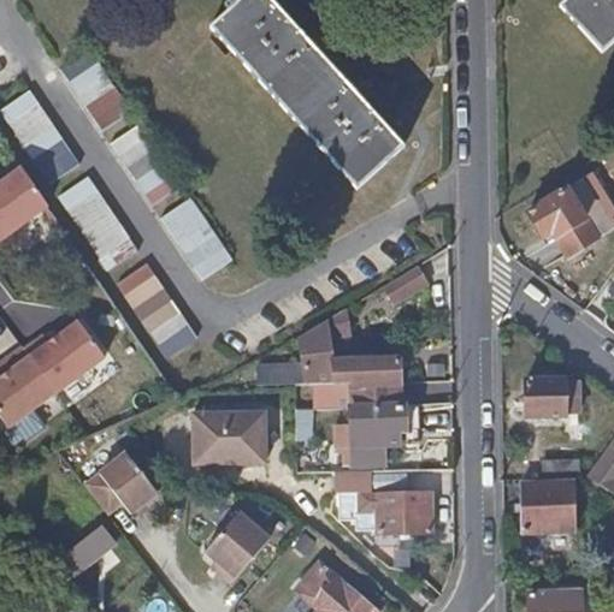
[(206,23),(352,185),(399,143),(270,0),(232,0),(224,0),(222,3),(224,6),(206,23)]
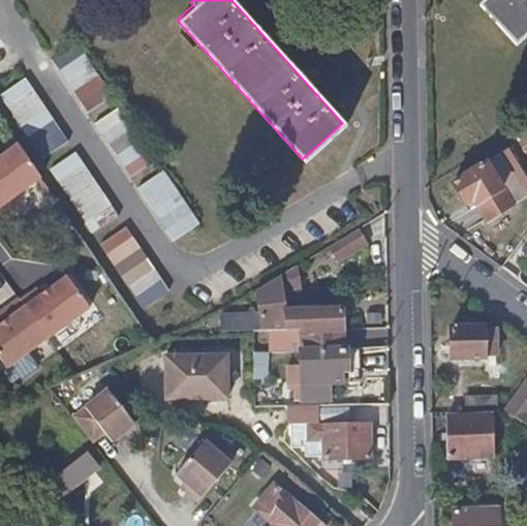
[(479,0),(474,5),(512,44),(526,30),(526,0),(479,0)]
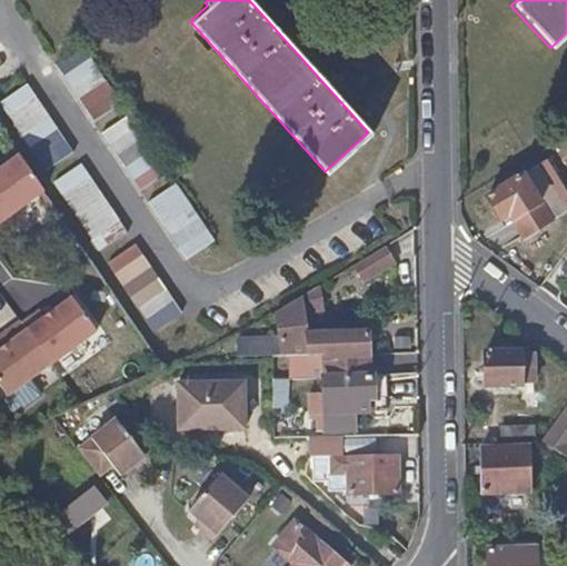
[(83,45),(56,63),(95,121),(121,102),(83,45)]
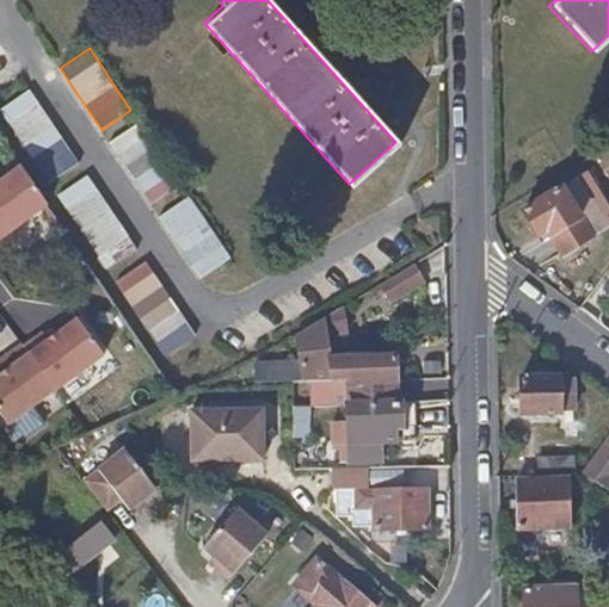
[(30,90),(0,110),(48,181),(79,161),(30,90)]
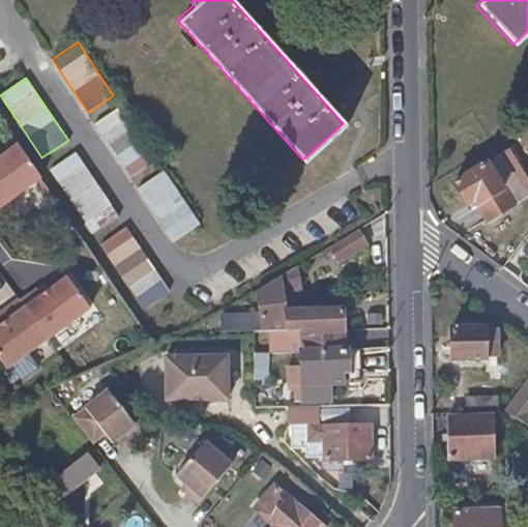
[(121,107),(96,124),(132,177),(156,159),(121,107)]
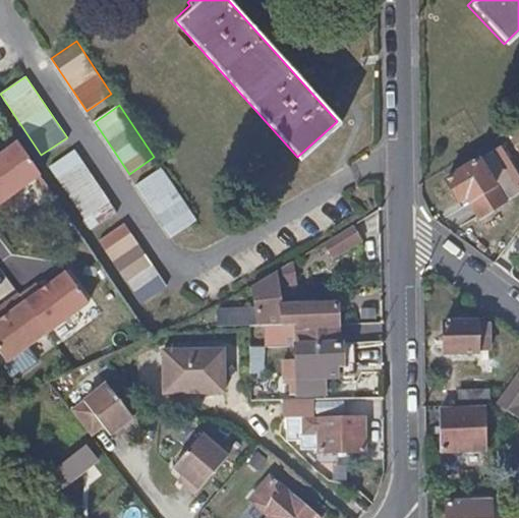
[(0,202),(39,173),(17,139),(0,153),(0,202)]
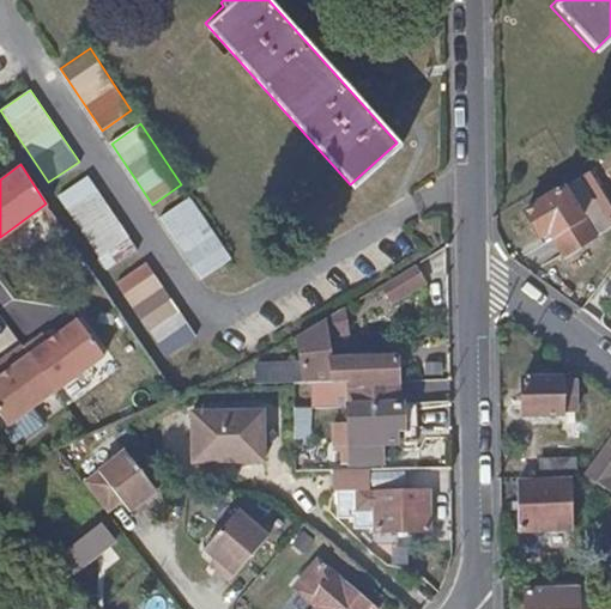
[(88,175),(59,195),(108,269),(138,249),(88,175)]
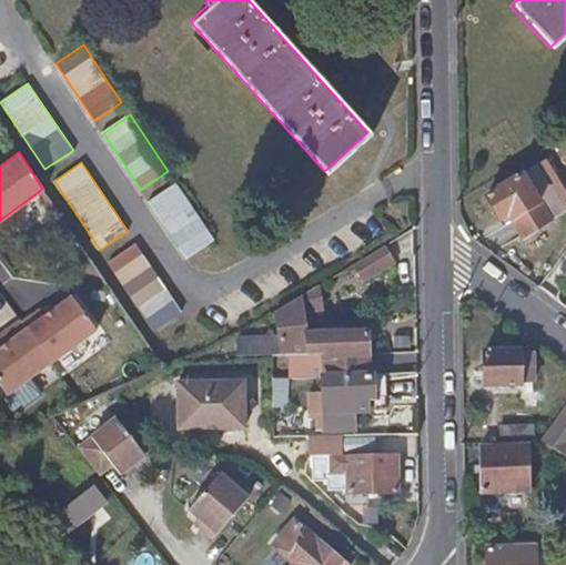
[(501,220),(503,219),(508,214),(513,221),(524,239),(551,221),(521,175),(485,199),(501,220)]
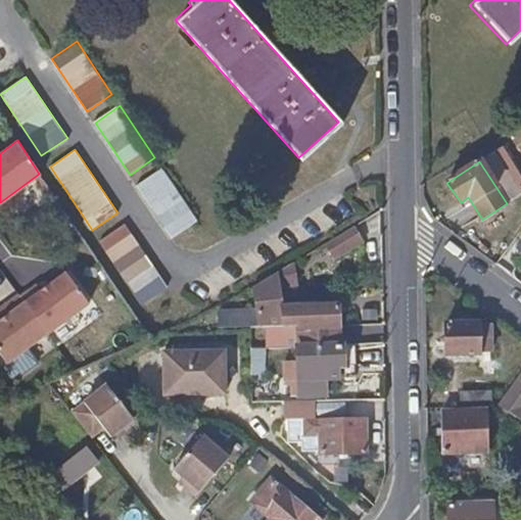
[(162,168),(137,185),(173,239),(198,222),(162,168)]
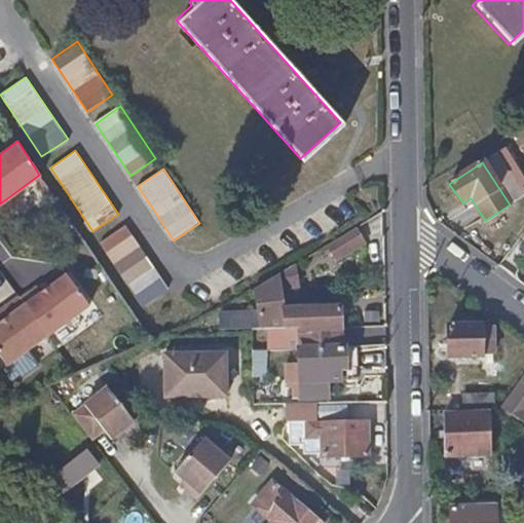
[(471,198),(465,202),(470,208),(475,204),(471,198)]
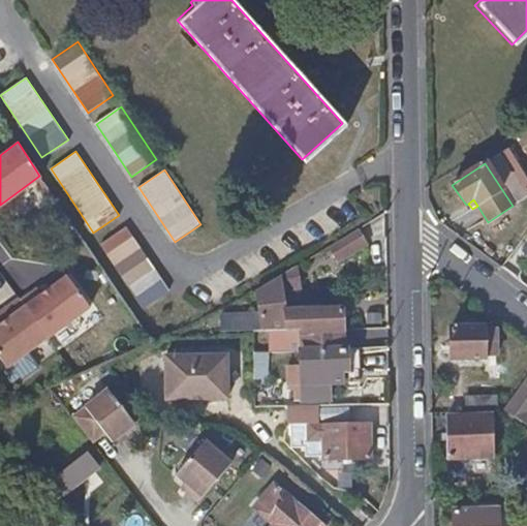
[(126,225),(101,243),(145,307),(169,288),(126,225)]
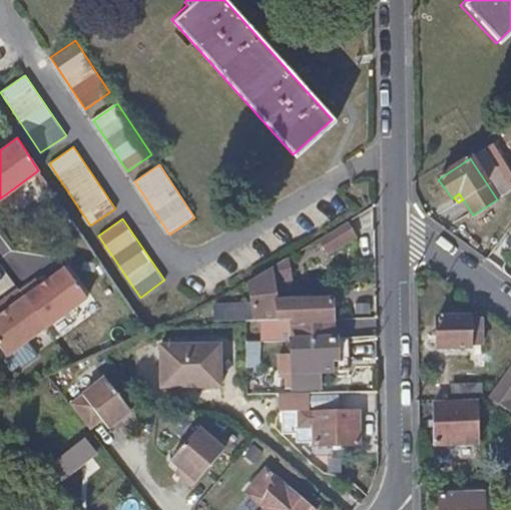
[(340,220),(313,237),(322,252),(349,235),(340,220)]
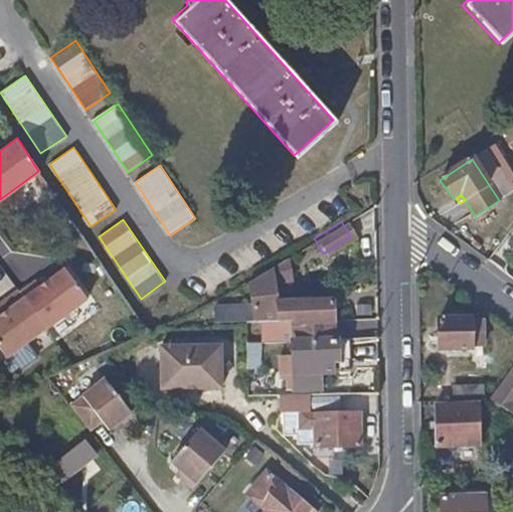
[(283,259),(248,280),(249,286),(252,305),(253,308),(259,307),(260,320),(262,320),(293,319),(293,321),(332,319),(331,299),(277,302),(274,283),(285,282),(283,259)]
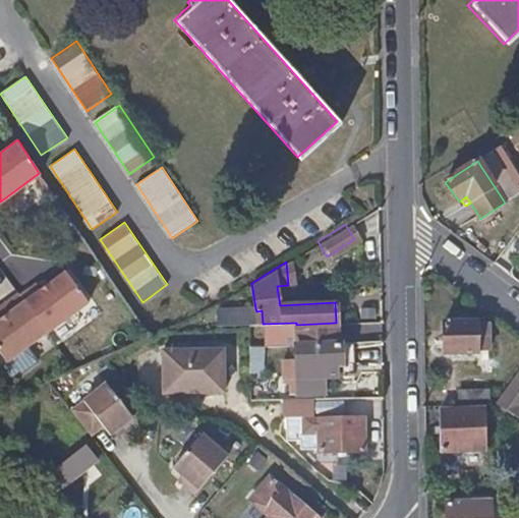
[(36,283),(18,294),(46,331),(46,332),(88,301),(64,271),(40,289),(36,283)]
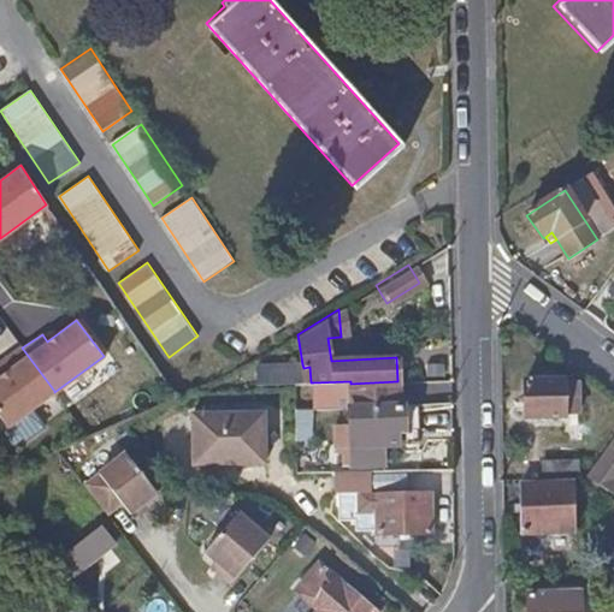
[(302,364),(299,342),(293,343),(295,366),(302,364)]
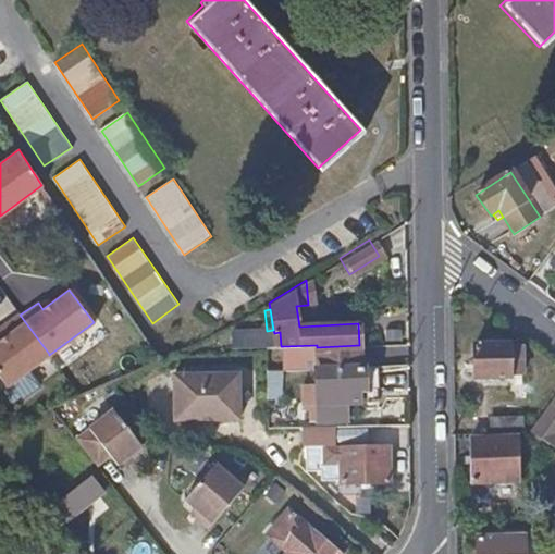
[(20,315),(19,312),(13,317),(44,358),(49,354),(20,315)]
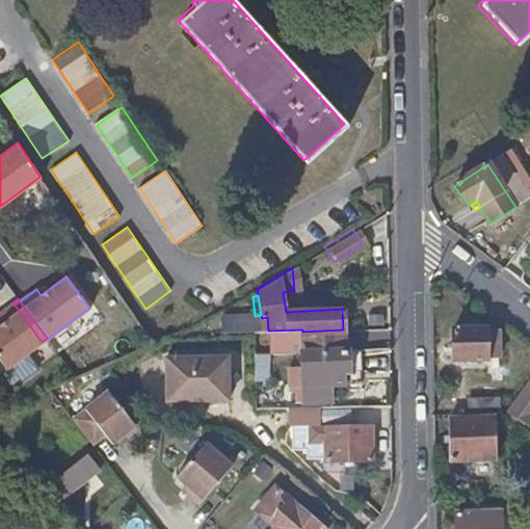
[(42,342),(12,302),(1,311),(7,319),(0,324),(0,362),(5,369),(42,342)]
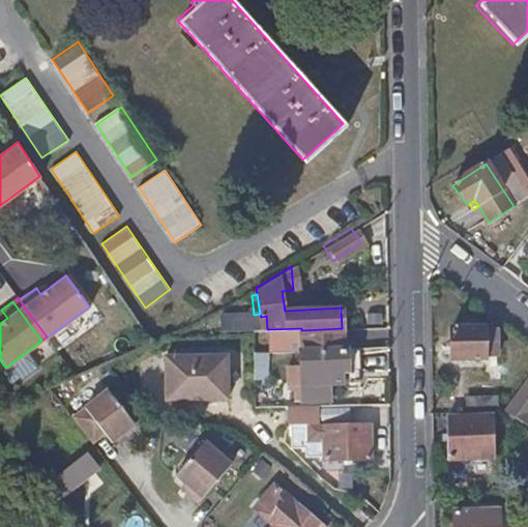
[(301,328),(269,329),(272,351),(302,349),(343,347),(342,328),(301,330),(301,328)]
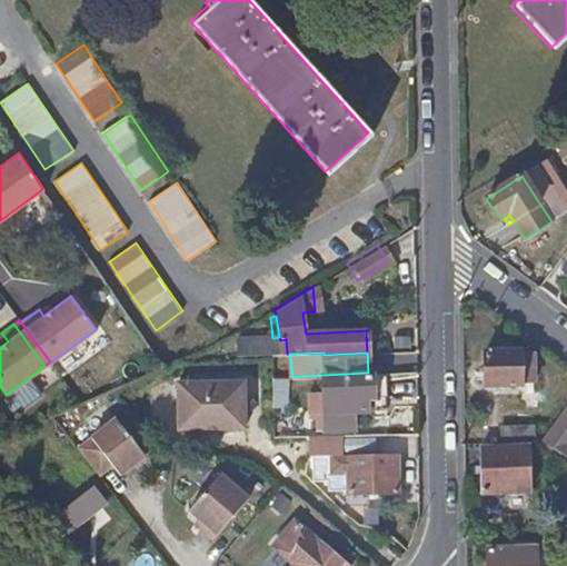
[(519,353),(483,353),(484,388),(519,389),(519,385),(531,385),(531,356),(519,356),(519,353)]
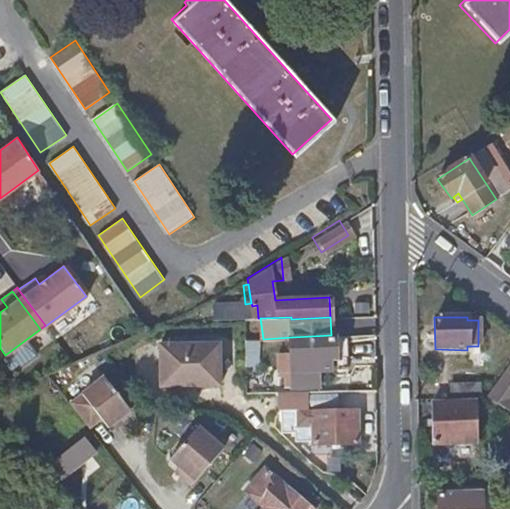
[(331,335),(292,337),(293,392),(307,392),(306,368),(310,368),(311,374),(317,374),(317,368),(329,368),(329,356),(335,356),(334,335),(331,335)]
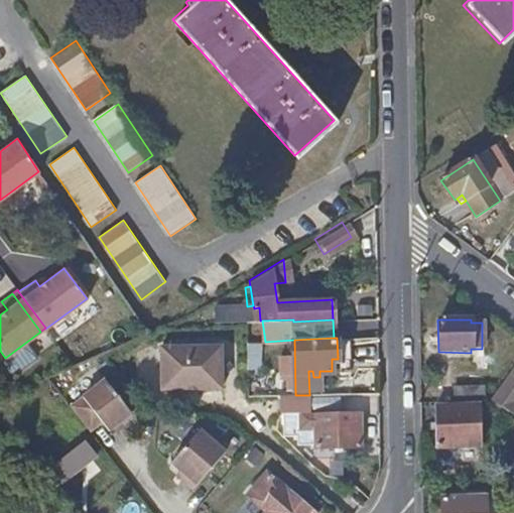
[(221,344),(160,344),(159,387),(221,387),(221,344)]
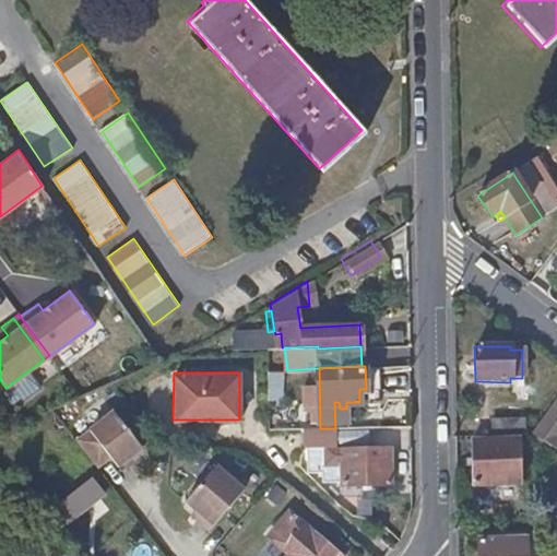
[(556,400),(556,399),(530,435),(537,439),(556,452),(556,436),(550,432),(556,423),(556,400)]
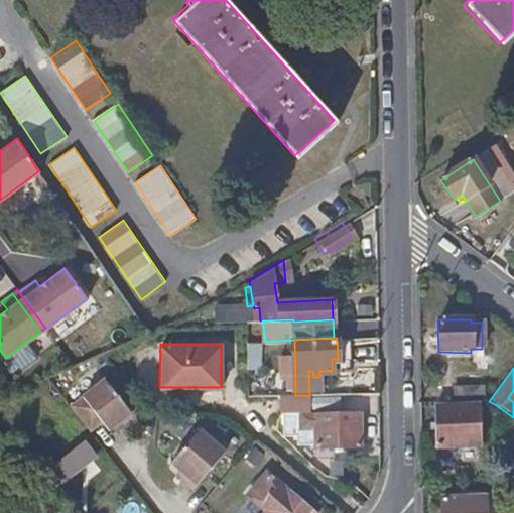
[(101,378),(67,406),(87,431),(95,425),(99,421),(106,430),(128,411),(101,378)]
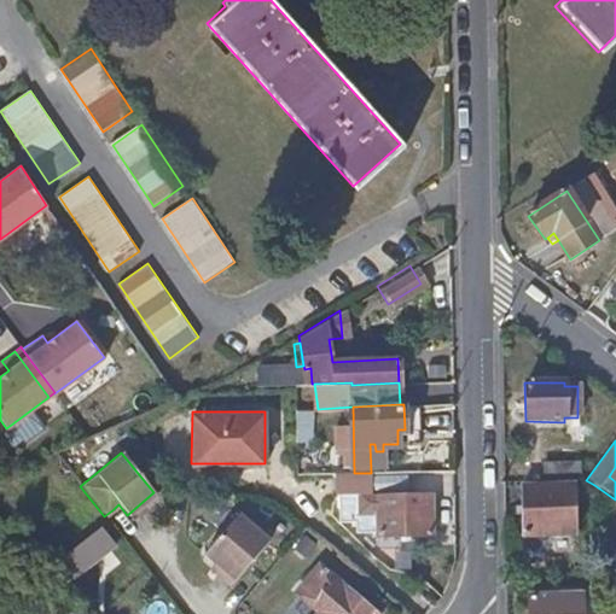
[(371,473),(354,473),(354,481),(371,483),(371,473)]
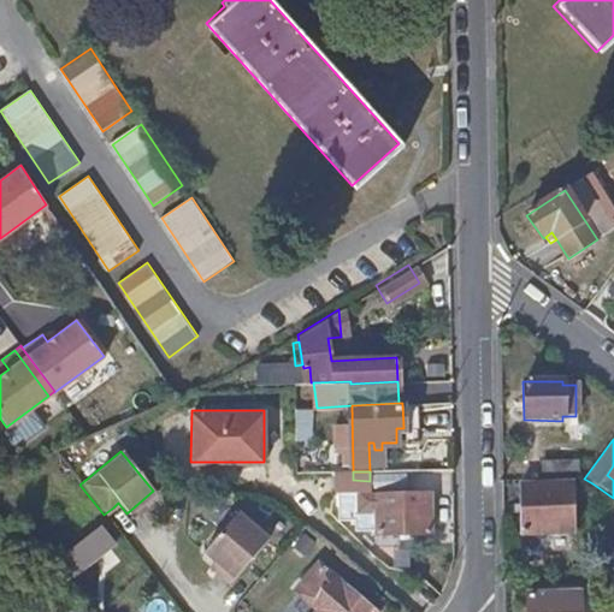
[(567,487),(518,487),(519,535),(568,534),(567,487)]
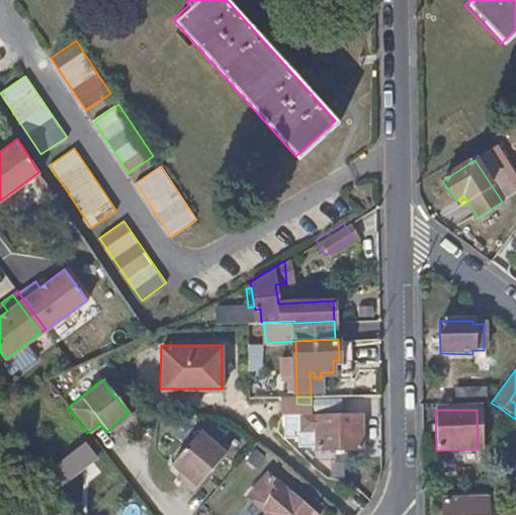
[(361,412),(302,414),(302,443),(317,443),(317,450),(363,449),(361,412)]
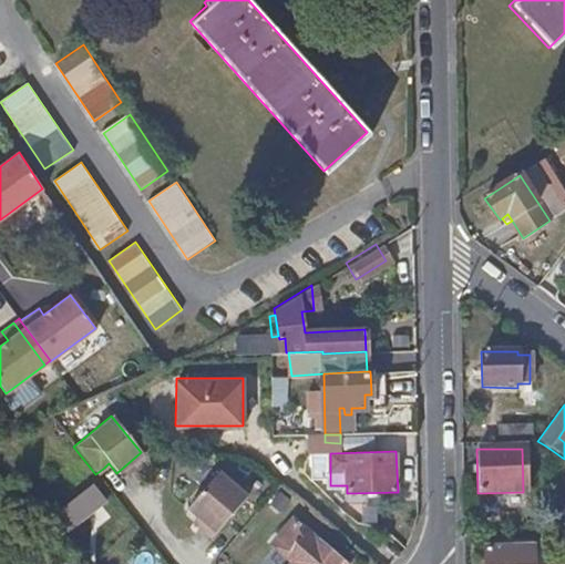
[(218,470),(186,506),(202,519),(197,524),(211,536),(246,495),(218,470)]
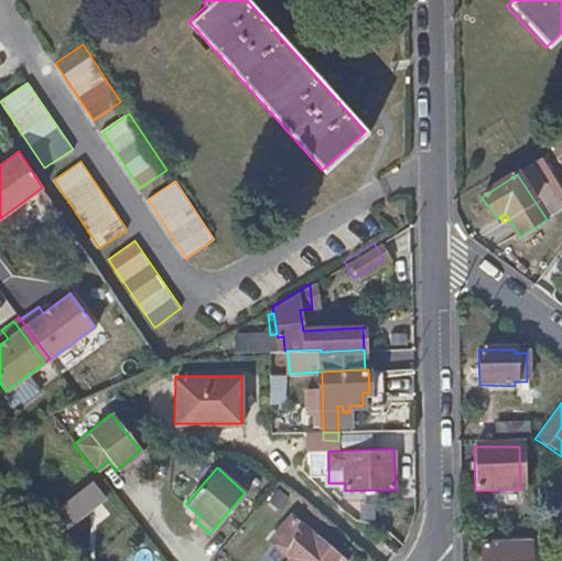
[(92,481),(55,510),(67,526),(104,496),(92,481)]
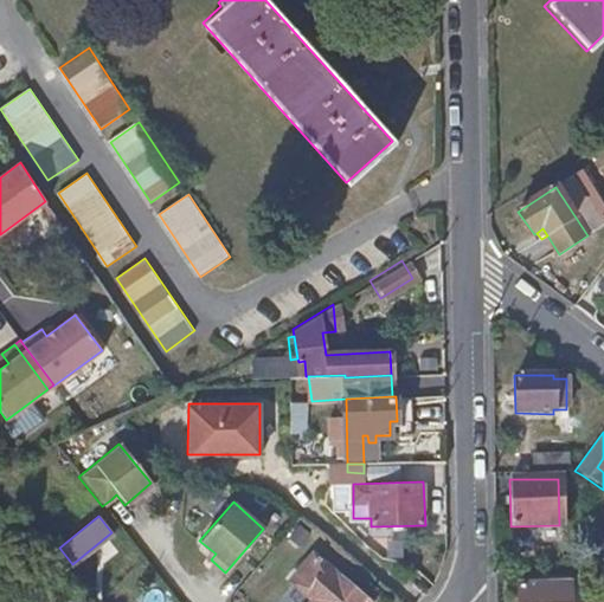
[(309,601),(367,601),(368,601),(315,554),(290,581),(312,600),(309,601)]
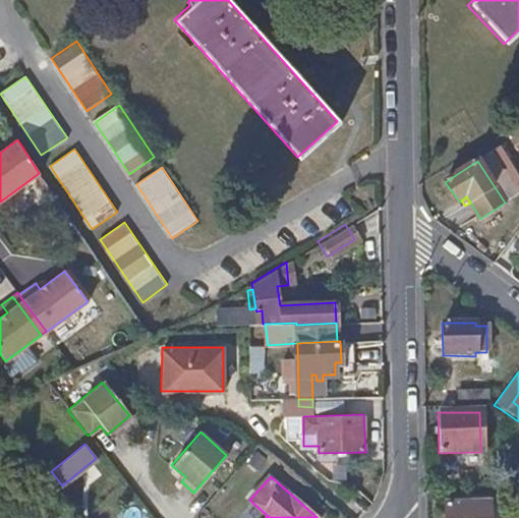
[(509,494),(481,494),(481,506),(444,506),(444,517),(485,517),(485,506),(509,505),(509,494)]
